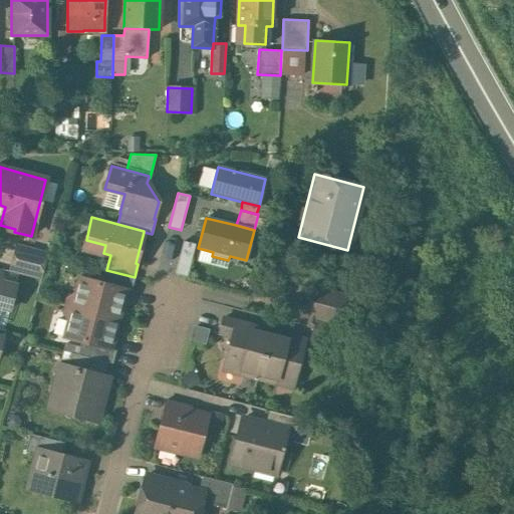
[(264,237),(268,221),(257,218),(254,230),(253,234),(264,237)]
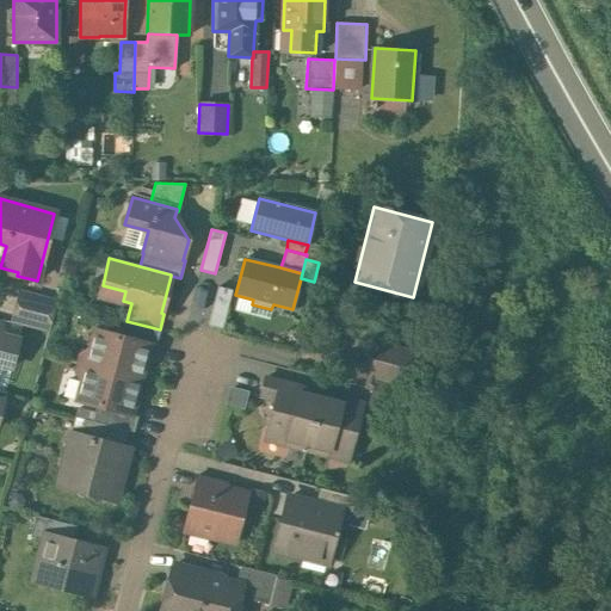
[(232,291),(218,287),(208,326),(222,329),(232,291)]
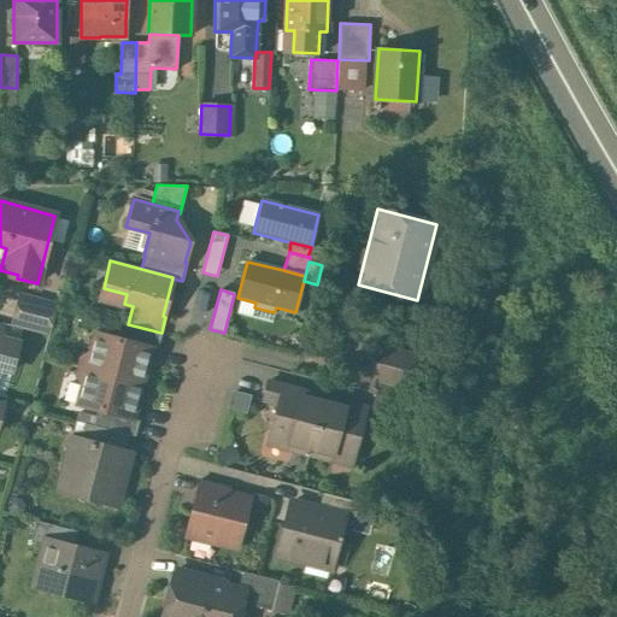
[(57,304),(19,294),(11,325),(48,335),(57,304)]
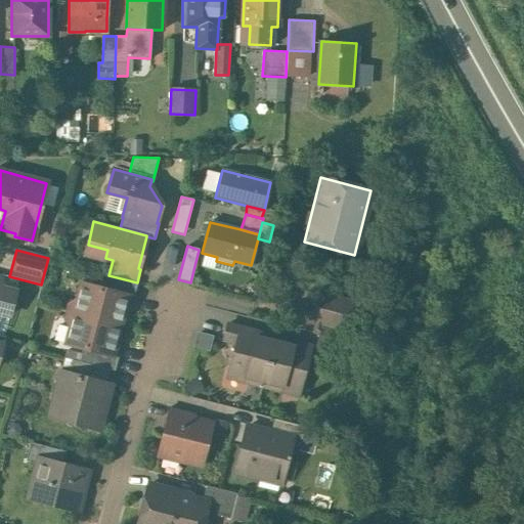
[(108,275),(101,273),(98,288),(129,295),(129,296),(133,297),(137,282),(108,275)]
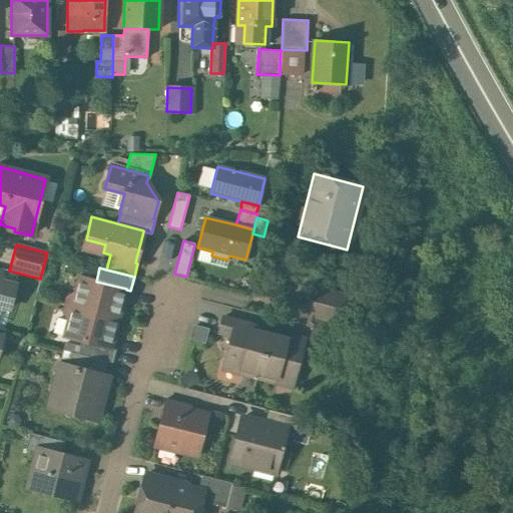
[(96,282),(79,277),(75,293),(67,298),(65,305),(111,317),(114,306),(121,308),(126,290),(126,289),(96,282)]
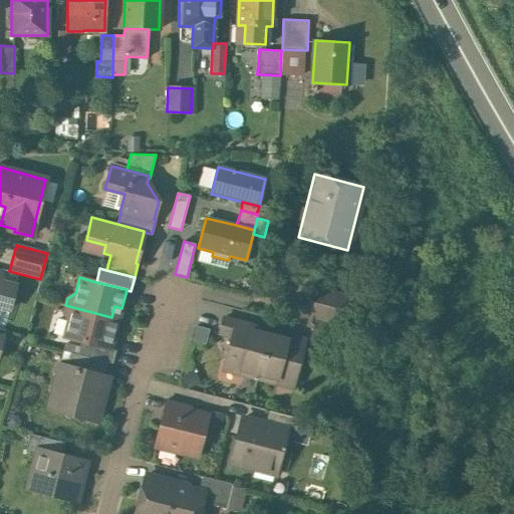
[(0,281),(0,306),(9,309),(15,285),(0,281)]
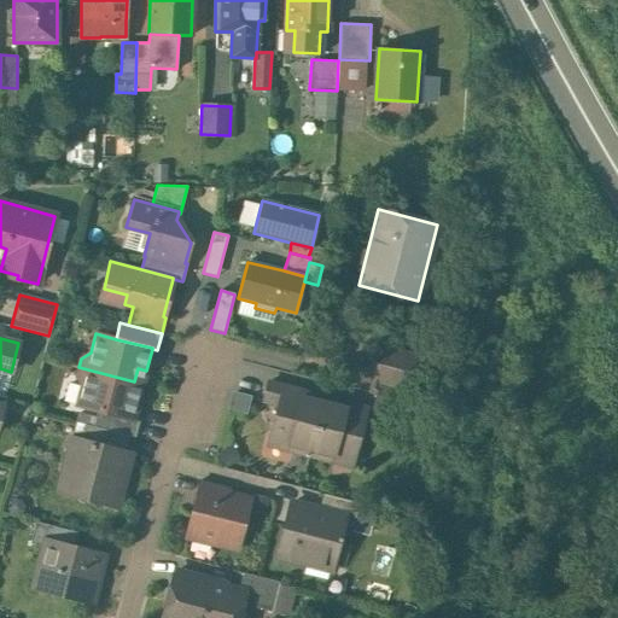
[(418,357),(374,345),(366,377),(409,389),(418,357)]
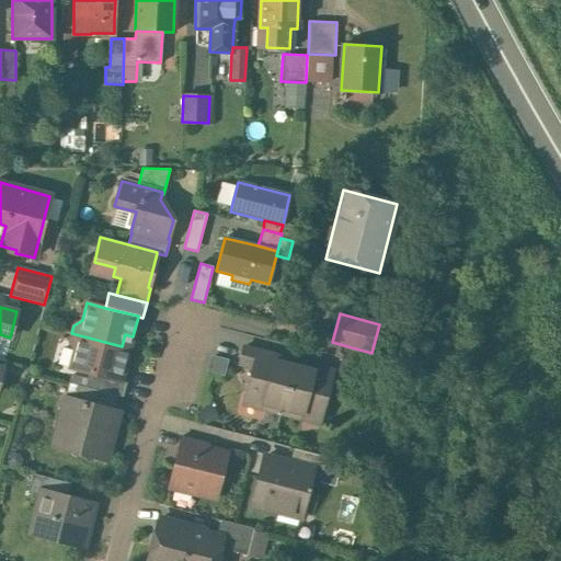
[(122,346),(71,333),(69,341),(75,350),(70,367),(89,373),(121,380),(122,380),(126,361),(118,358),(122,346)]
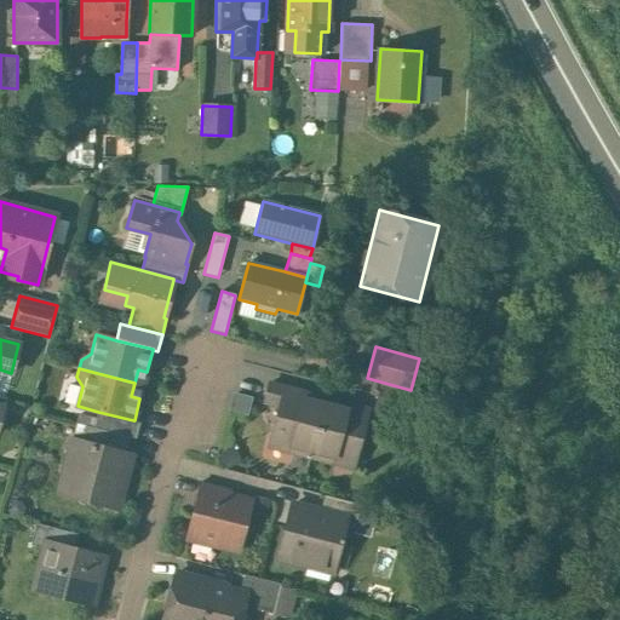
[(300,391),(269,383),(264,402),(279,406),(296,411),(300,392),(300,391)]
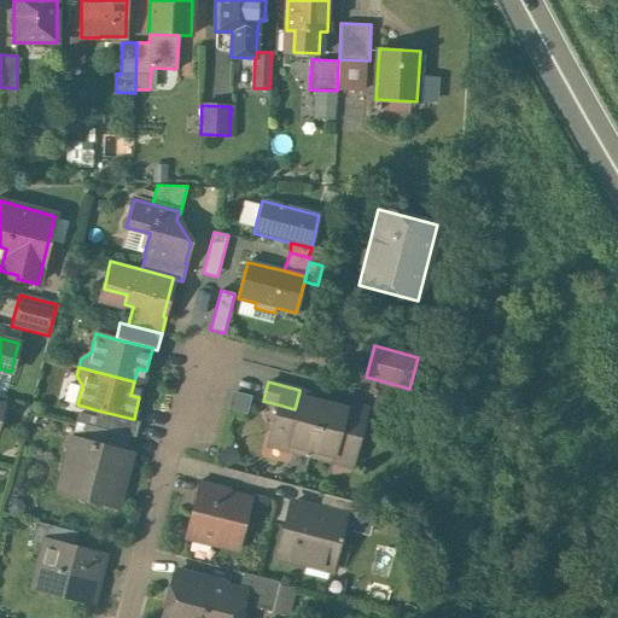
[(325,398),(299,391),(295,409),(278,404),(269,436),(289,441),(287,448),(310,454),(325,398)]
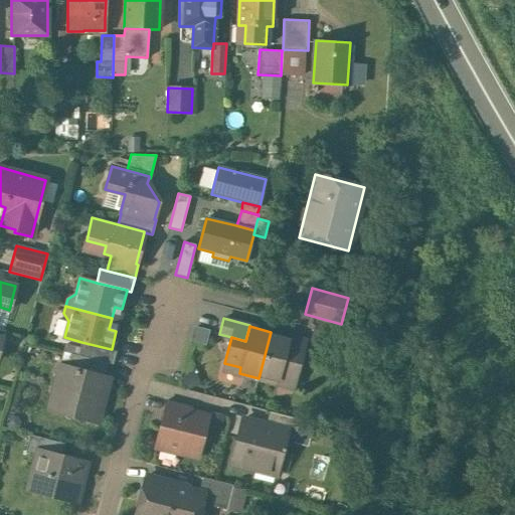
[(338,335),(313,328),(308,346),(334,352),(338,335)]
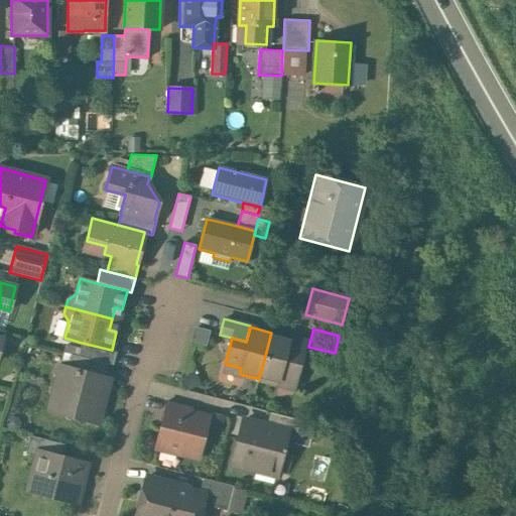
[(306,342),(271,333),(259,379),(278,384),(279,378),(295,382),(306,342)]
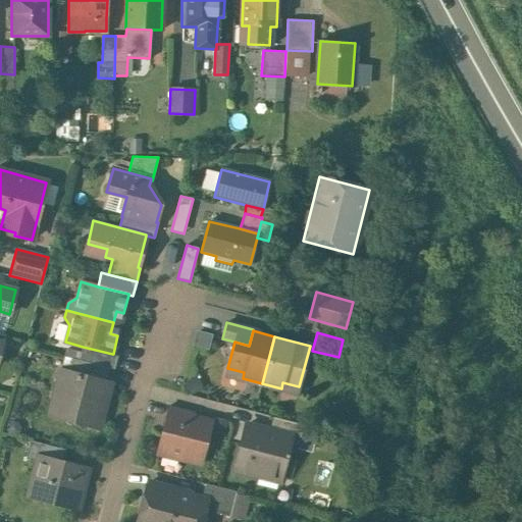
[(112,354),(83,347),(79,360),(108,367),(114,369),(117,355),(113,354),(112,354)]
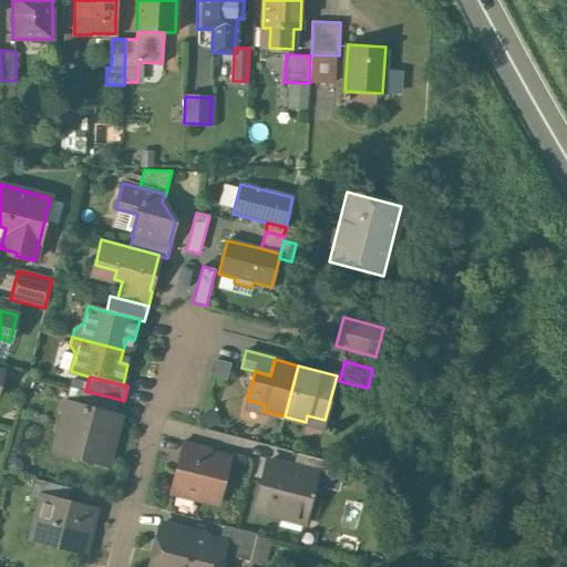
[(85,391),(79,389),(74,404),(113,414),(117,399),(85,391)]
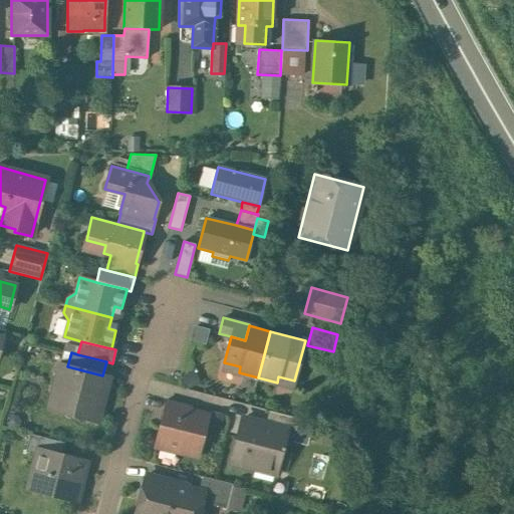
[(67,366),(59,364),(52,393),(70,398),(66,413),(97,421),(101,404),(95,402),(102,375),(67,366)]
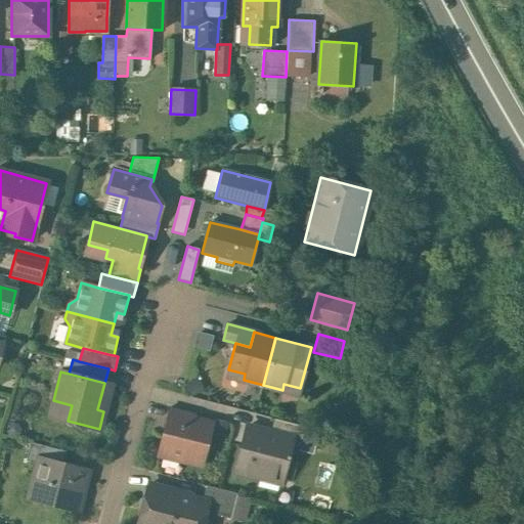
[(195,412),(170,406),(167,421),(191,427),(193,419),(195,412)]
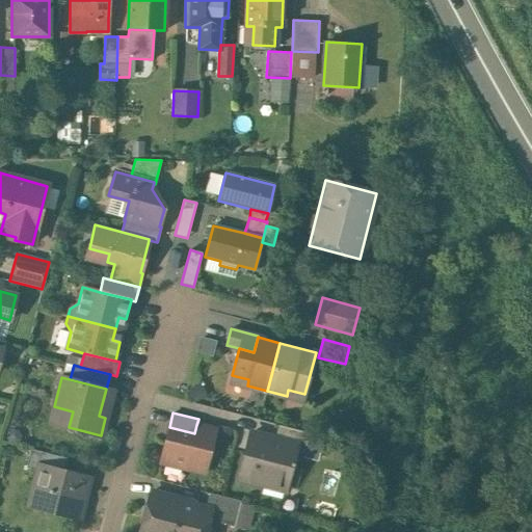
[(310,432),(277,424),(274,439),(296,444),(295,452),(303,454),(310,432)]
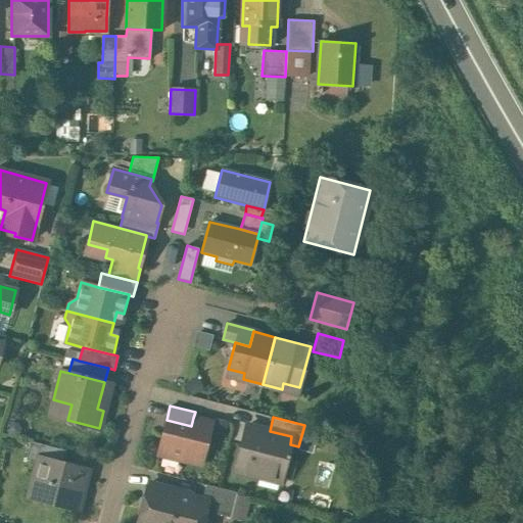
[(211,423),(193,418),(191,426),(167,420),(157,454),(184,460),(188,442),(205,446),(211,423)]
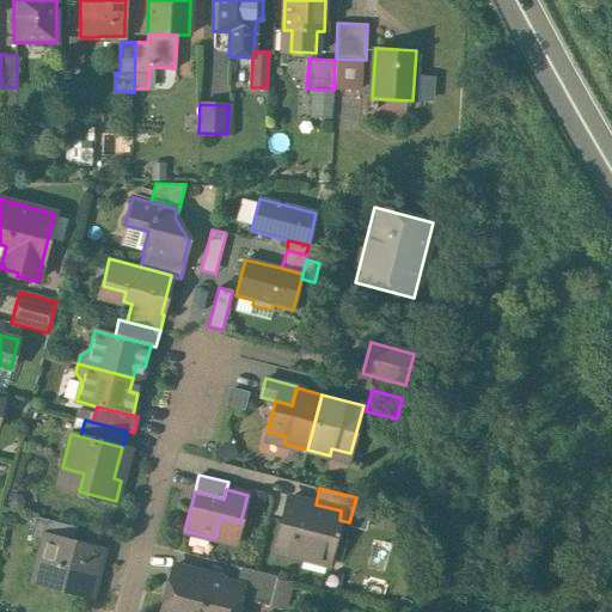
[(316,505),(288,497),(274,550),(328,563),(340,520),(341,510),(316,505)]
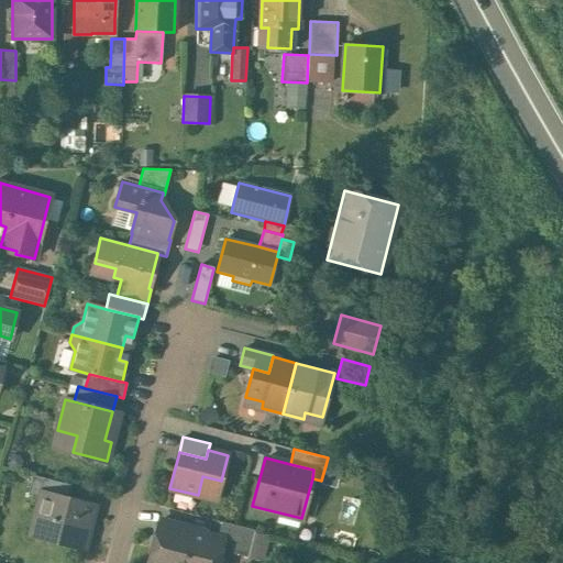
[(70,485),(32,475),(28,495),(39,497),(41,490),(67,497),(70,485)]
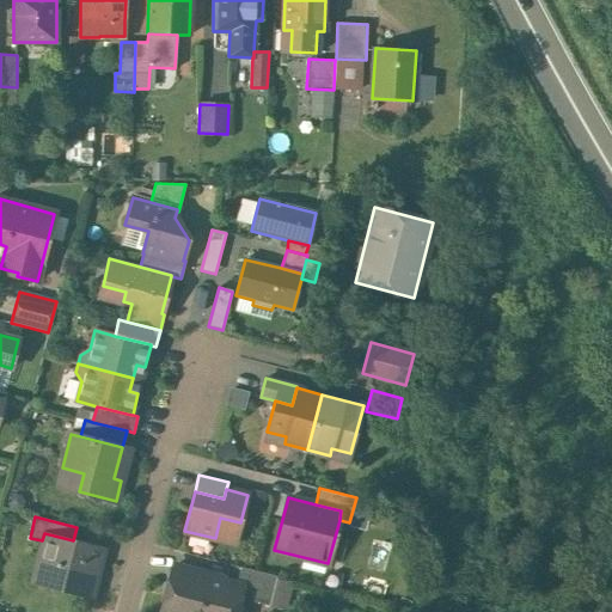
[(73,540),(44,533),(42,540),(36,563),(51,567),(47,586),(91,598),(104,549),(73,540)]
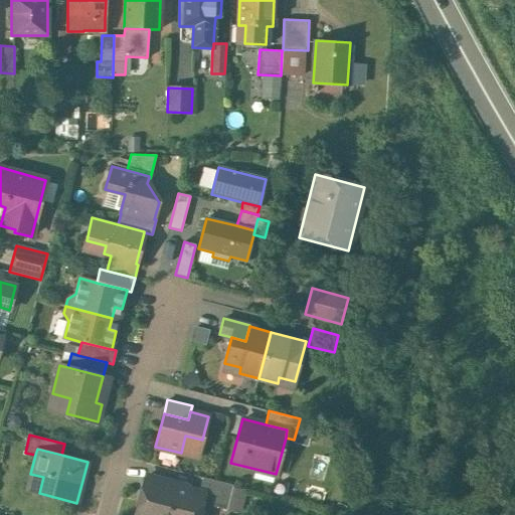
[(179,484),(146,475),(135,514),(202,514),(203,512),(199,508),(200,503),(203,494),(198,493),(180,488),(179,484)]
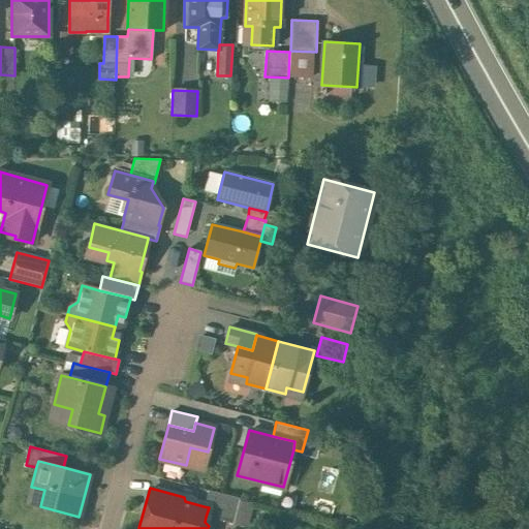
[(239,498),(208,490),(204,506),(209,507),(206,517),(232,523),(239,498)]
